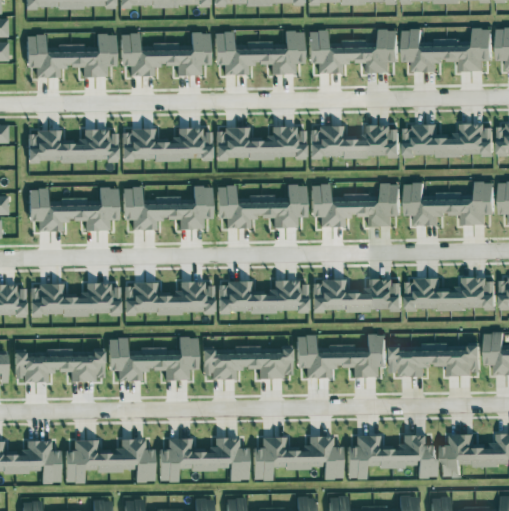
[(25,0),(26,9),(116,7),(116,0),(25,0)]
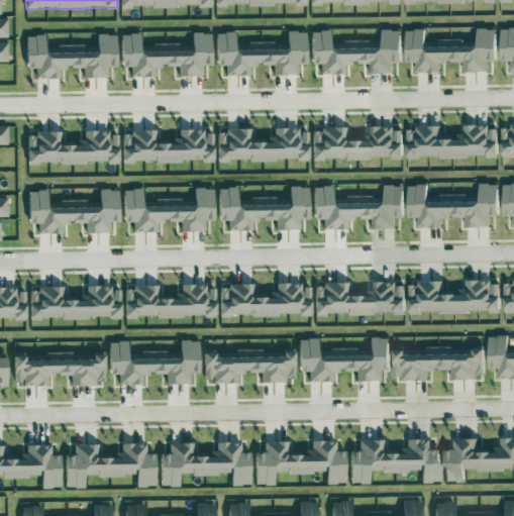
[(0,37),(9,37),(8,19),(0,18),(0,37)]
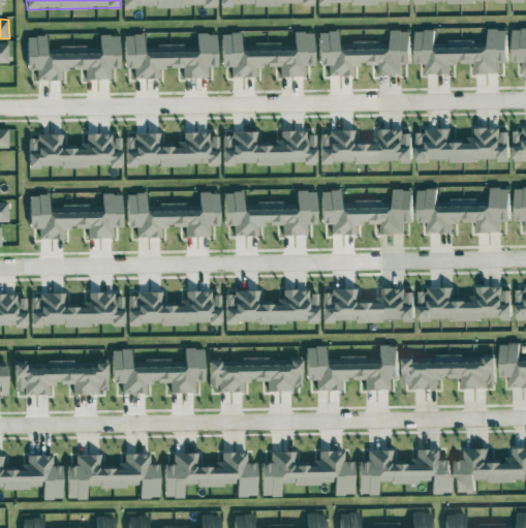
[(525,28),(514,29),(515,63),(524,62),(525,72),(525,28)]
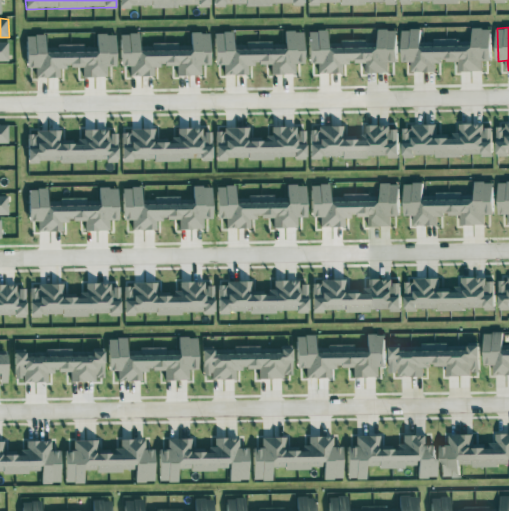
[(403,30),(404,62),(413,61),(413,72),(437,71),(437,62),(460,61),(461,71),(484,71),(484,61),(493,60),(493,28),(474,28),(474,45),(460,46),(460,38),(435,39),(435,42),(423,42),(422,29),(403,30)]
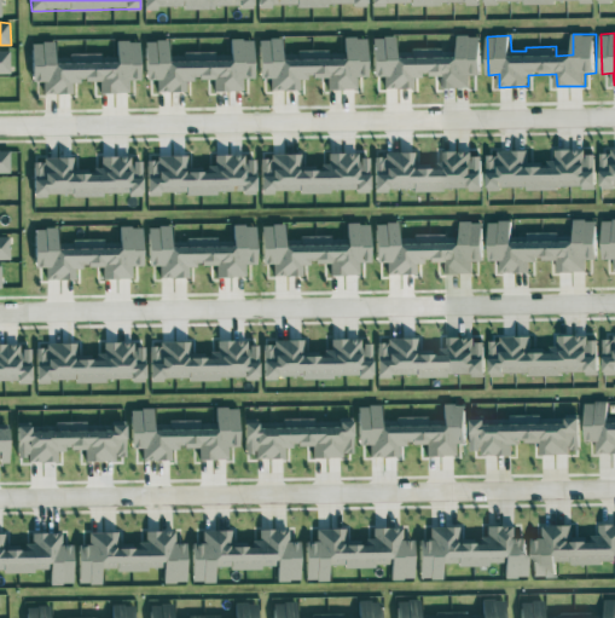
[(481,35),(459,35),(459,56),(444,57),(444,47),(413,48),(413,57),(398,58),(396,36),(373,38),(375,76),(386,76),(386,88),(415,87),(415,76),(442,75),(442,88),(471,87),(471,75),(482,75),(481,35)]
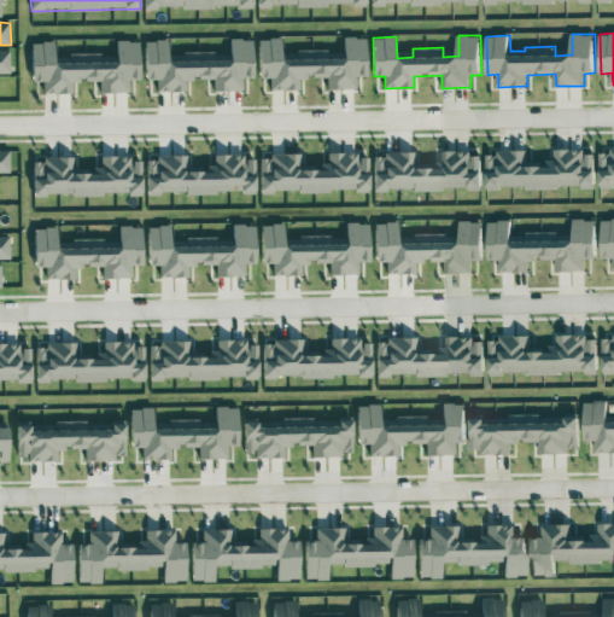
[(259,39),(259,79),(272,79),(272,89),(300,89),(300,77),(328,77),(328,88),(357,88),(357,76),(368,76),(368,38),(345,38),(345,58),(329,58),(329,50),(298,50),(298,53),(282,53),(282,39),(259,39)]
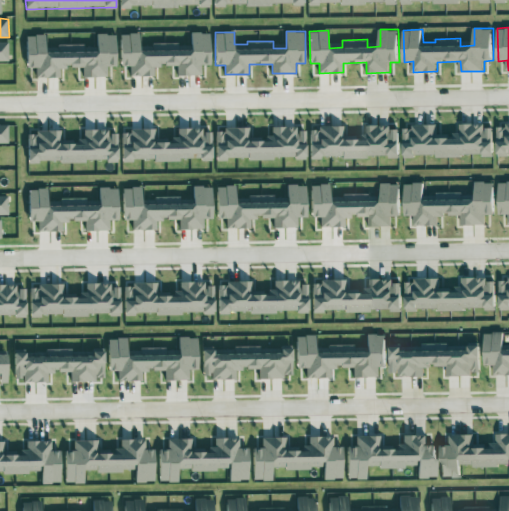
[(121,34),(122,66),(131,66),(131,76),(155,76),(155,66),(178,65),(178,76),(202,75),(202,65),(211,65),(210,32),(191,32),(192,50),(179,50),(179,43),(141,44),(140,33),(121,34)]
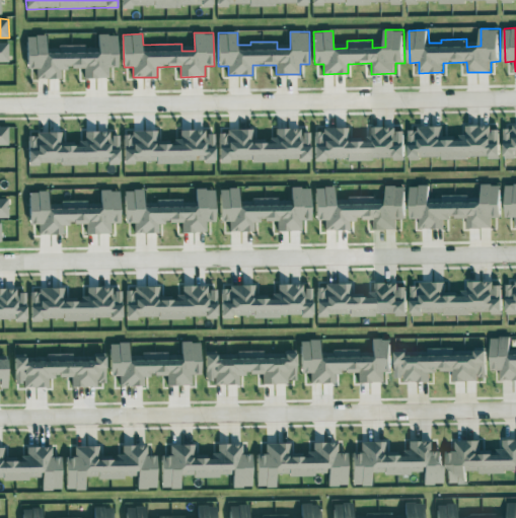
[(26,35),(27,69),(37,68),(38,79),(62,78),(62,68),(85,68),(85,78),(109,77),(109,67),(119,67),(118,34),(98,34),(99,52),(86,53),(85,44),(60,45),(60,53),(47,54),(46,34),(26,35)]
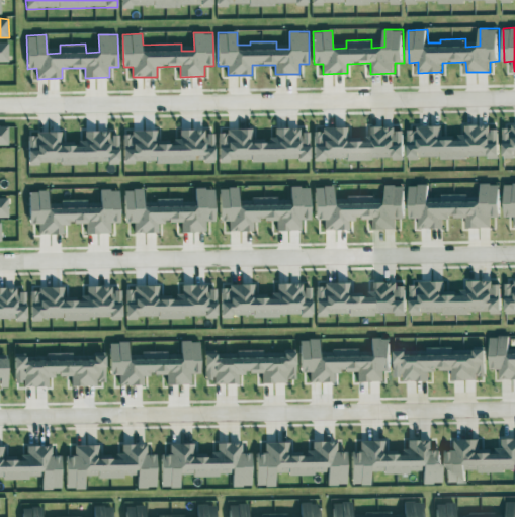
[(0,62),(9,62),(9,41),(0,41),(0,62)]
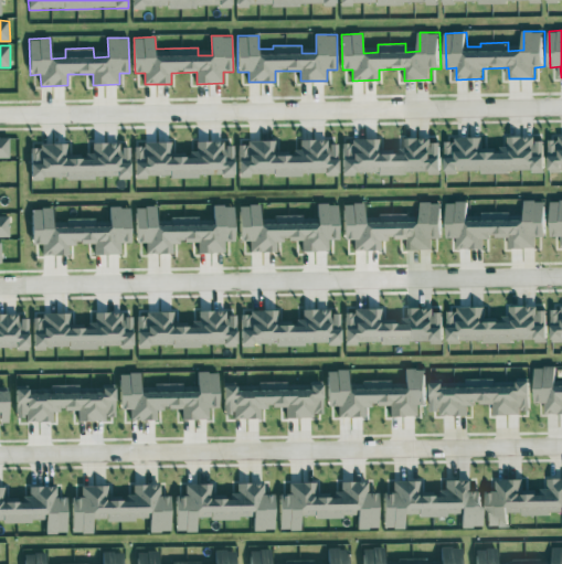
[(561,136),(561,140),(551,140),(551,170),(561,169),(561,136)]
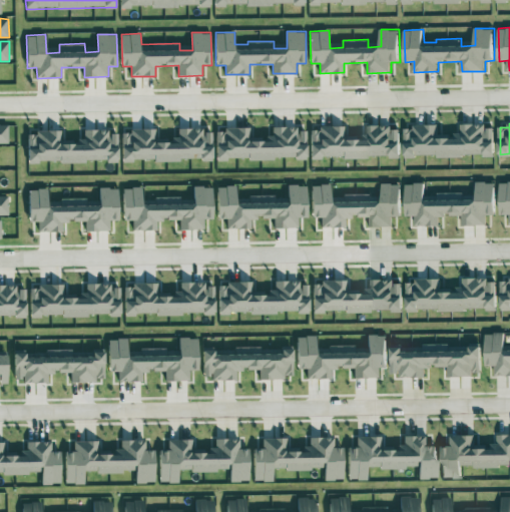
[(495,156),(496,128),(487,128),(487,124),(462,124),(462,133),(456,133),(456,135),(439,135),(439,124),(414,124),(414,128),(406,128),(406,155),(495,156)]
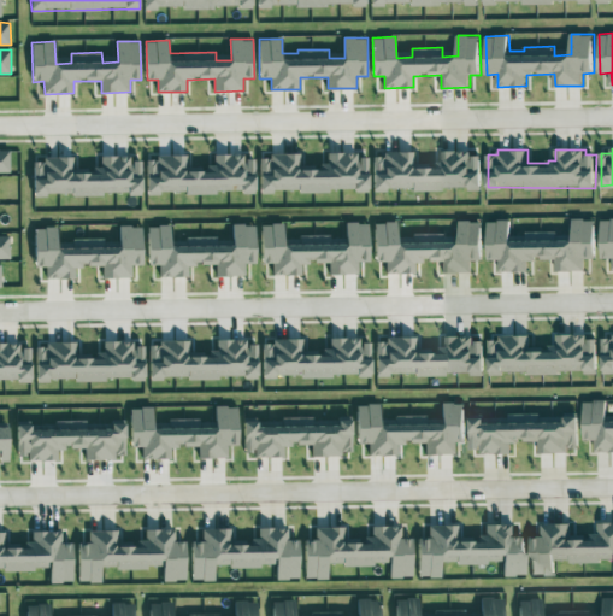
[(11,151),(0,151),(0,172),(11,172),(11,151)]
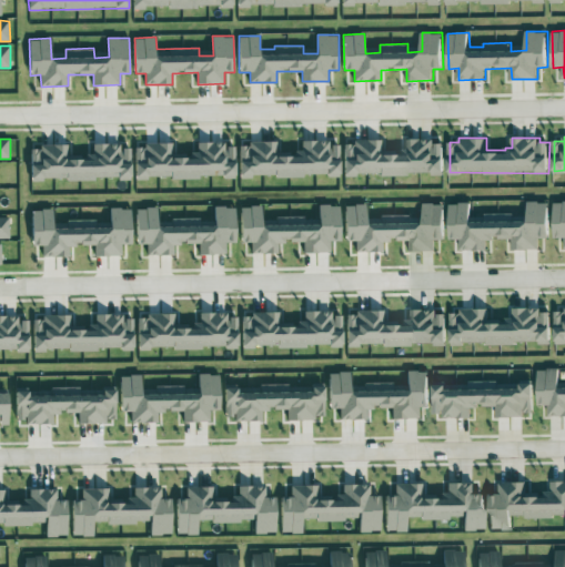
[(278,142),(240,142),(241,176),(340,174),(340,144),(331,145),(331,140),(302,141),(303,154),(278,154),(278,142)]
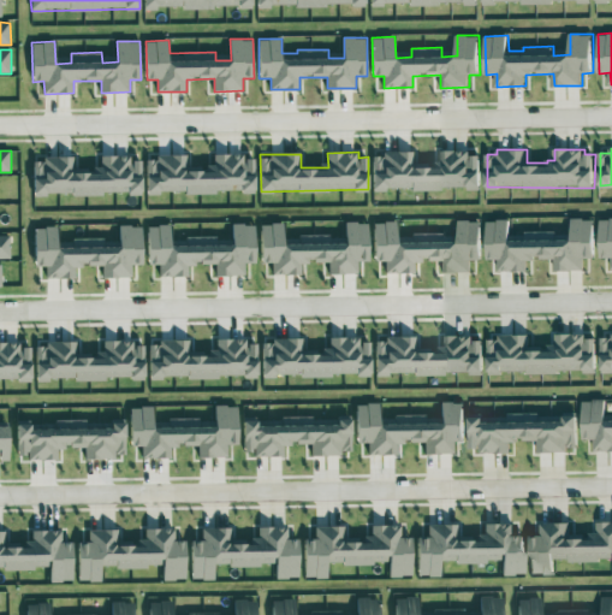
[(374,190),(482,188),(481,152),(441,153),(441,163),(414,164),(414,152),(382,152),(382,155),(373,157),(374,190)]
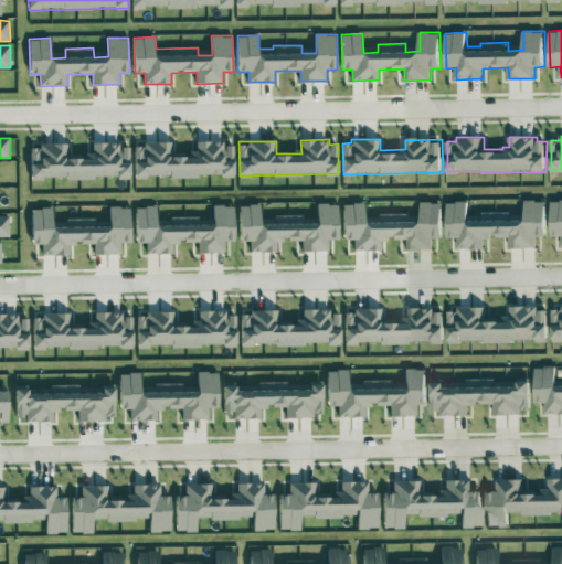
[(234,176),(233,146),(224,146),(224,140),(197,141),(197,151),(190,151),(190,155),(172,155),(172,142),(135,144),(136,179),(234,176)]
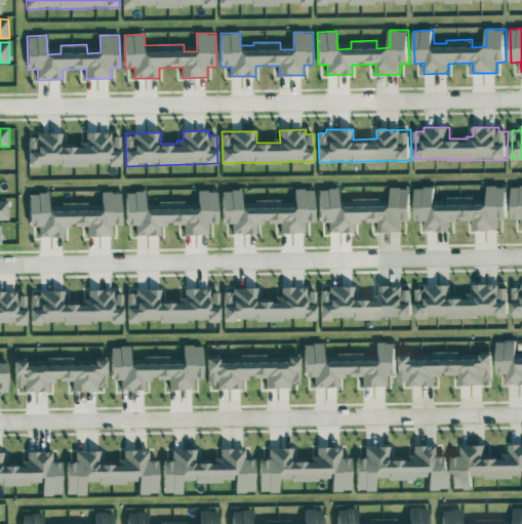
[(64,133),(37,133),(37,137),(29,137),(29,165),(121,166),(121,137),(113,136),(113,133),(86,133),(86,146),(64,146),(64,133)]
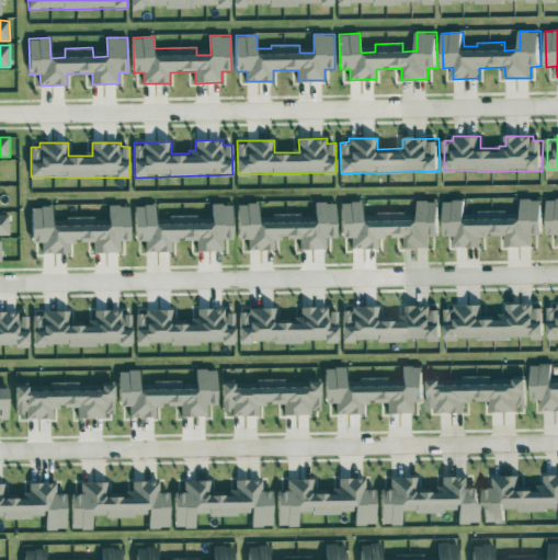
[(557,198),(548,198),(548,235),(557,235),(557,198)]
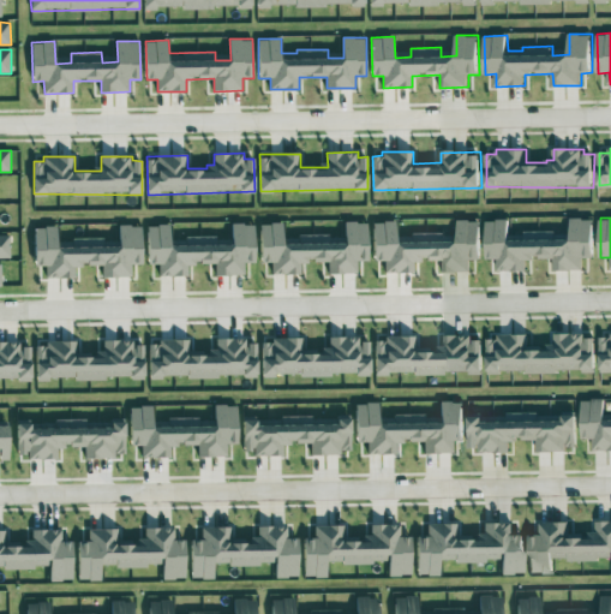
[(571,240),(556,239),(556,231),(526,231),(526,238),(510,238),(510,220),(487,220),(487,260),(499,260),(498,270),(528,270),(528,258),(556,258),(555,270),(585,270),(585,257),(594,258),(594,219),(571,219),(571,240)]
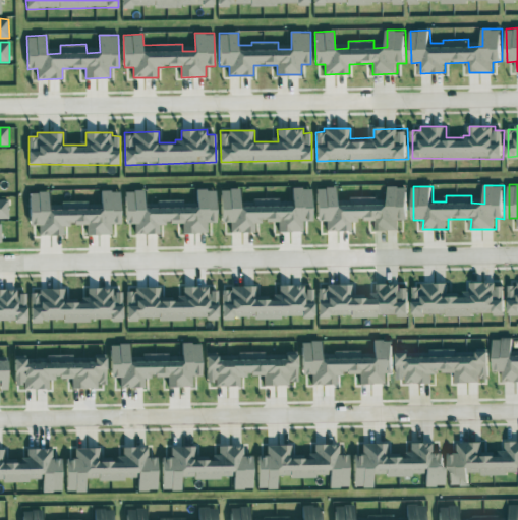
[(408,186),(389,186),(389,204),(377,204),(377,197),(337,198),(336,187),(317,187),(318,221),(327,221),(328,231),(352,230),(351,221),(375,220),(376,230),(400,230),(400,220),(409,219),(408,186)]
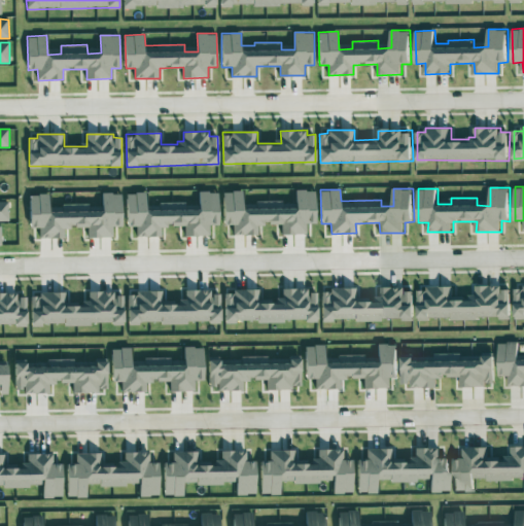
[(224,190),(224,224),(235,224),(234,235),(258,235),(258,223),(283,223),(283,234),(308,234),(308,223),(316,223),(316,189),(297,189),(297,207),(285,207),(285,202),(243,202),(243,191),(224,190)]
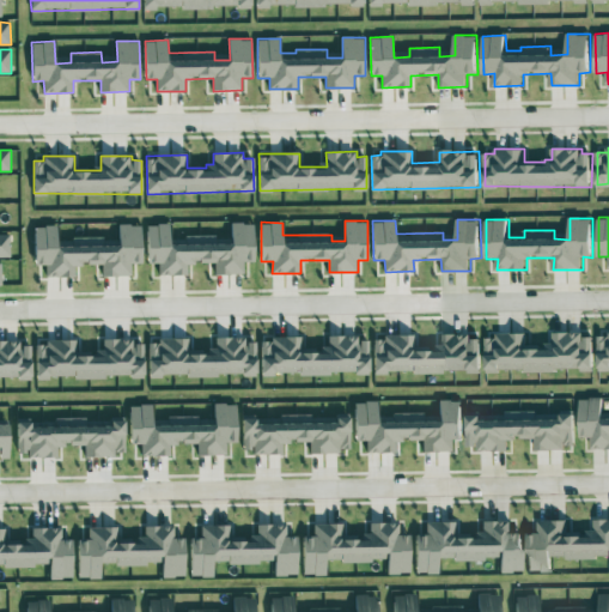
[(147,224),(148,264),(159,264),(159,276),(188,276),(188,262),(215,262),(215,274),(244,274),(244,261),(255,261),(255,223),(232,223),(232,243),(217,244),(215,235),(187,236),(187,246),(170,246),(170,224),(147,224)]
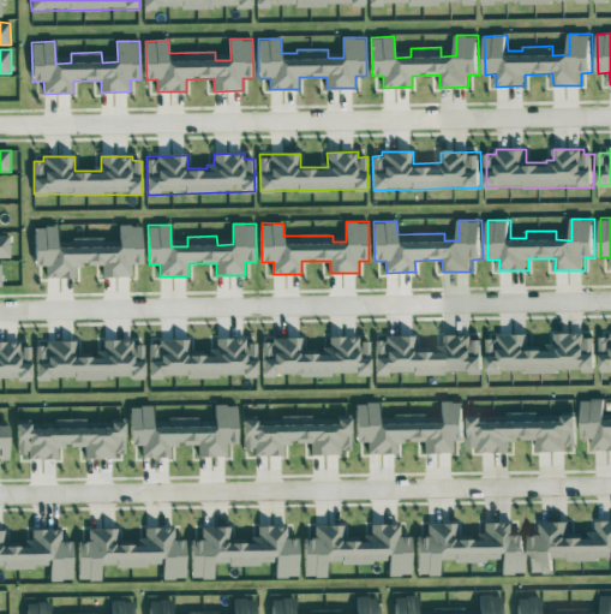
[(36,226),(35,267),(47,267),(47,278),(76,278),(76,264),(103,266),(103,276),(132,278),(132,264),(143,264),(143,226),(120,225),(119,246),(105,246),(105,239),(58,239),(58,227),(36,226)]
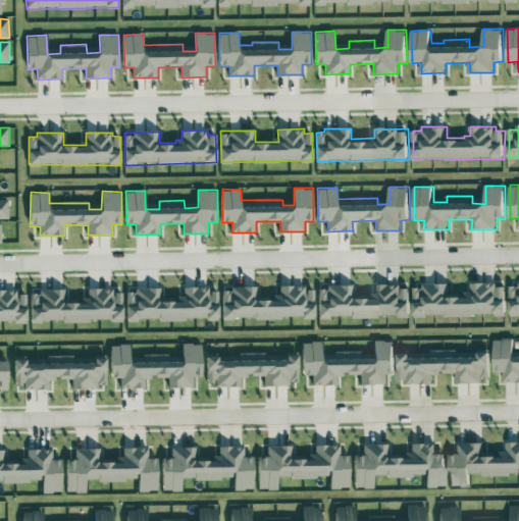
[(9,200),(0,199),(0,218),(9,219),(9,200)]
